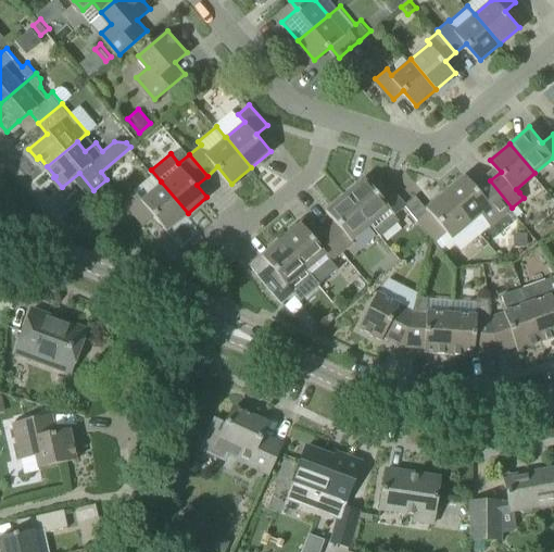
[(471,221),(481,212),(491,224),(512,208),(490,180),(479,190),(466,174),(447,190),(471,221)]
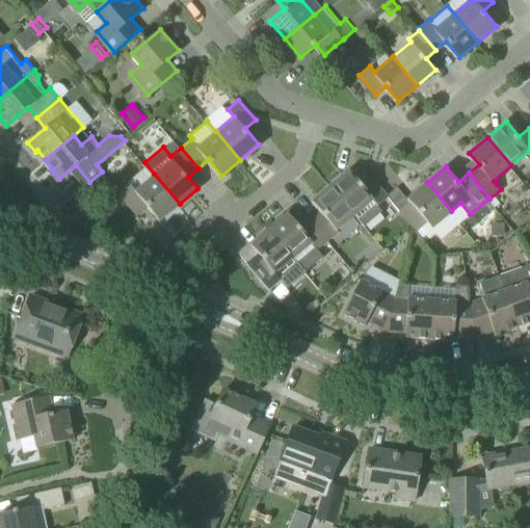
[(379,204),(390,195),(389,193),(373,175),(363,183),(350,168),(332,184),(355,213),(365,223),(382,209),(379,204)]
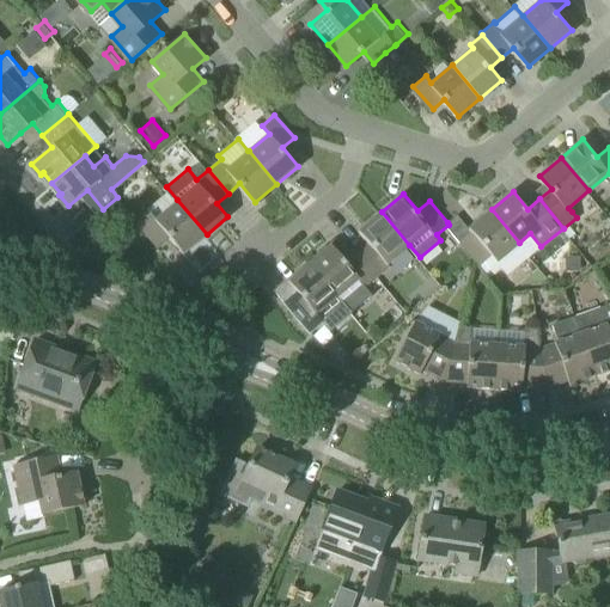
[(159,245),(171,235),(185,252),(207,234),(177,200),(157,218),(152,212),(140,221),(159,245)]
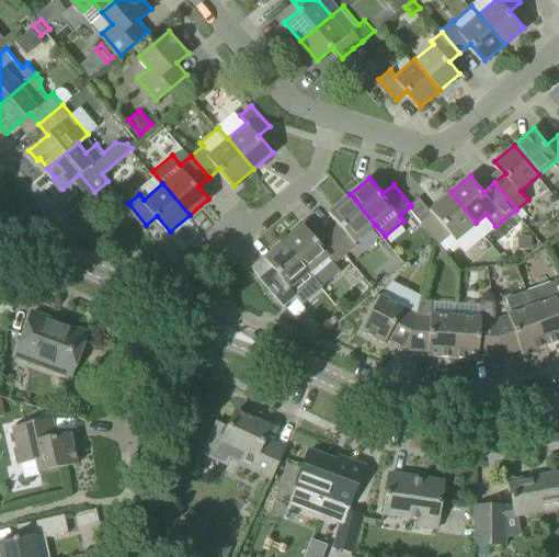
[(457,239),(476,223),(451,192),(431,208),(433,212),(423,220),(440,241),(452,232),(457,239)]
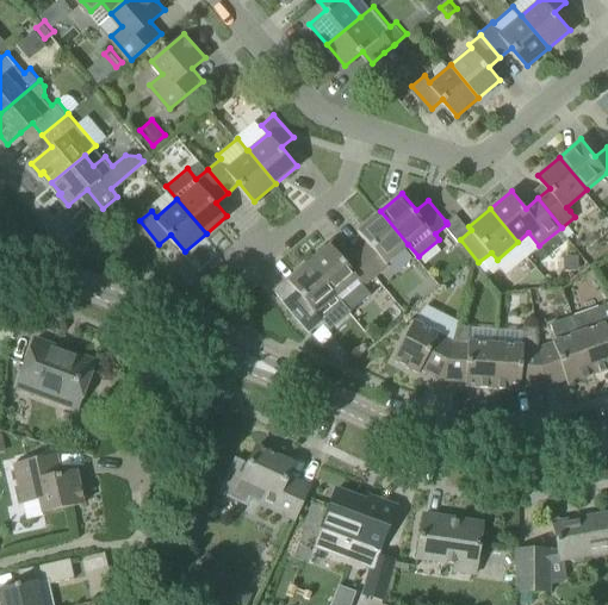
[(368,241),(358,250),(377,273),(389,262),(388,261),(408,244),(380,211),(359,229),(368,241)]
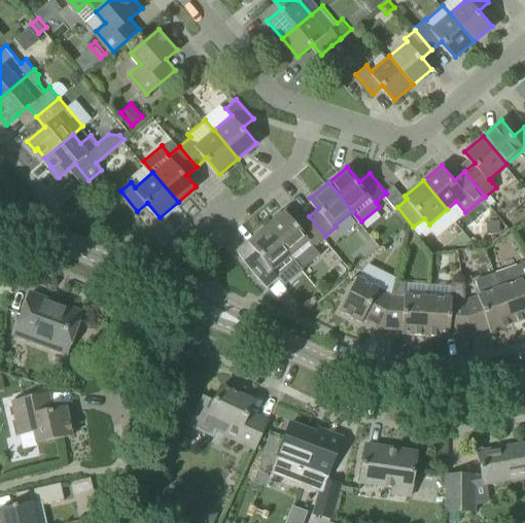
[(286,210),(268,225),(291,254),(303,268),(321,252),(314,245),(325,236),(309,216),(299,224),(286,210)]
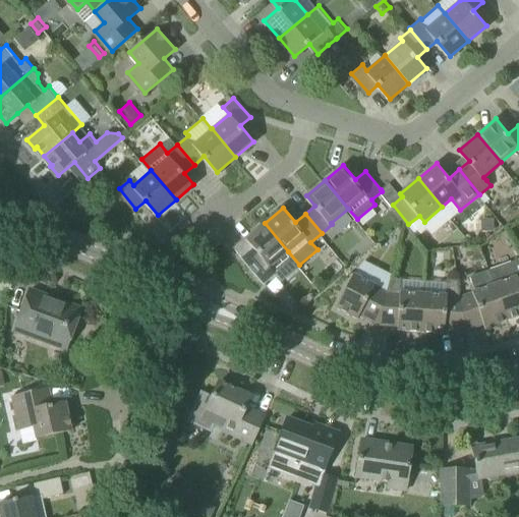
[(299,265),(288,251),(265,223),(263,224),(262,223),(253,229),(254,231),(246,238),(258,252),(248,261),(266,281),(275,272),(282,280),(299,265)]
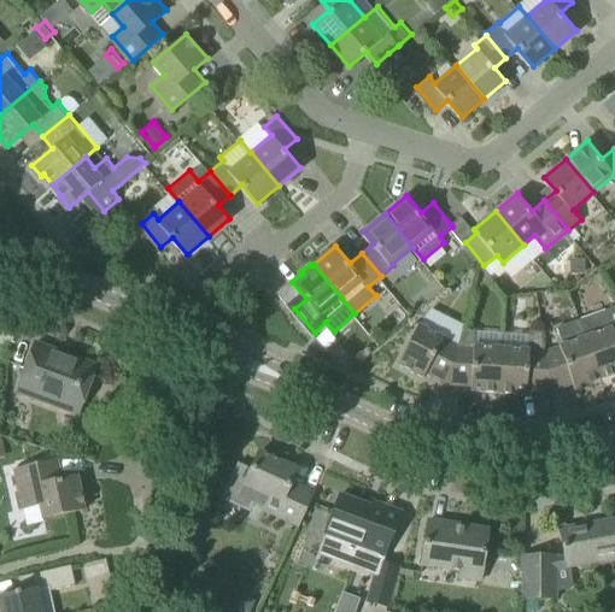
[(614,304),(581,316),(581,317),(587,333),(602,376),(614,371),(614,304)]
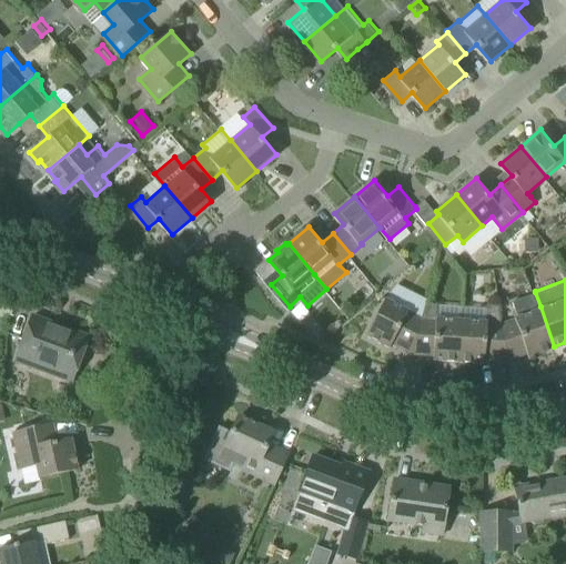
[(516,316),(503,321),(507,355),(518,353),(518,354),(528,351),(529,355),(554,346),(541,306),(535,292),(514,300),(519,314),(516,315),(516,316)]
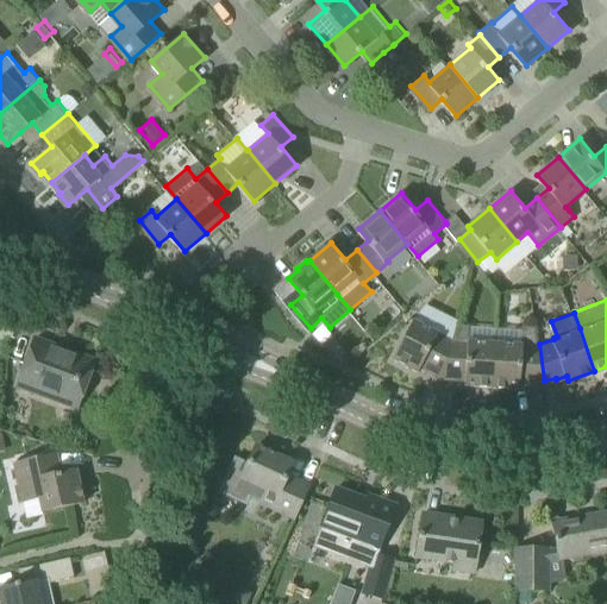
[(439,331),(414,318),(394,357),(419,370),(421,366),(431,371),(431,370),(443,373),(454,338),(439,331)]
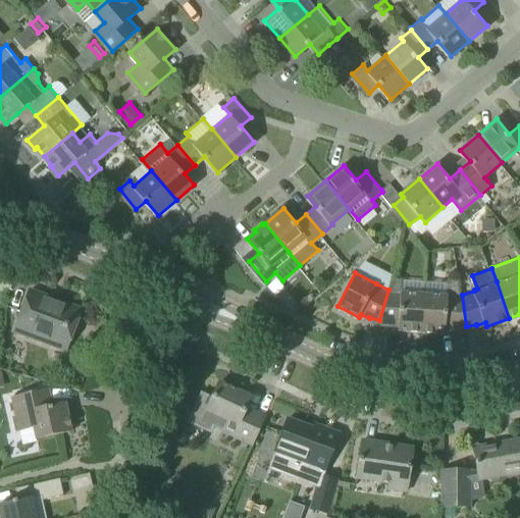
[(400,324),(422,328),(425,292),(426,279),(403,277),(393,276),(388,290),(379,320),(390,323),(400,324)]
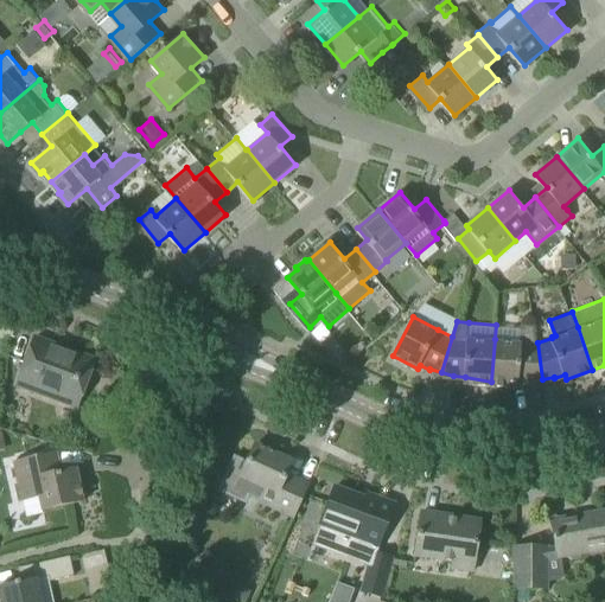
[(542,379),(537,343),(534,324),(523,322),(522,341),(495,339),(491,382),(518,385),(520,380),(530,382),(530,380),(542,379)]
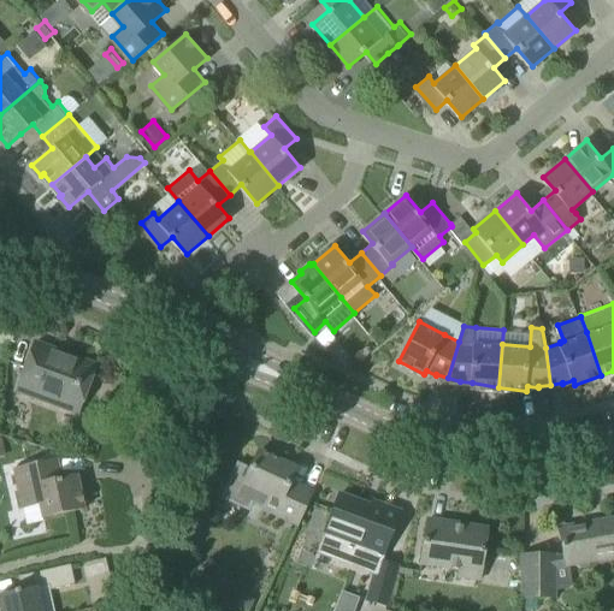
[(36,339),(18,390),(78,411),(87,389),(92,386),(95,378),(93,373),(98,361),(78,355),(74,357),(54,350),(55,346),(36,339)]
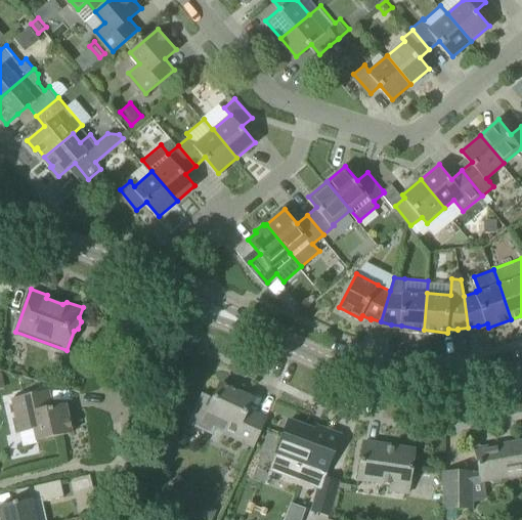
[(216,424),(226,429),(226,431),(254,443),(266,416),(248,407),(253,396),(221,381),(214,397),(204,392),(190,421),(213,431),(216,424)]
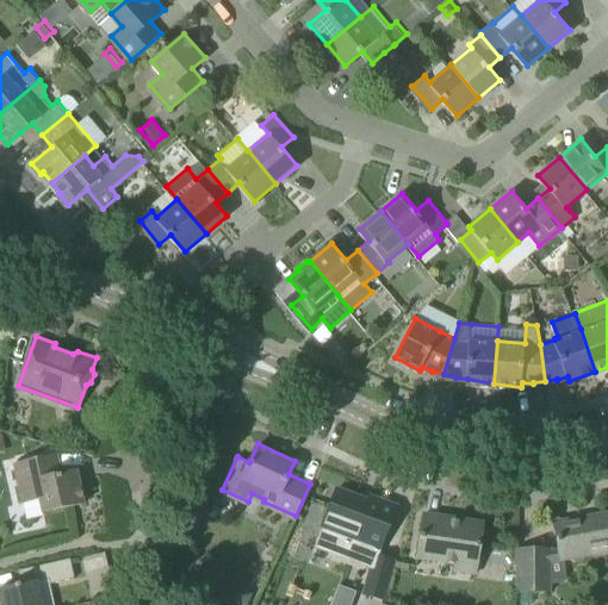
[(24,500),(41,497),(43,510),(85,500),(78,468),(62,472),(57,451),(16,461),(24,500)]
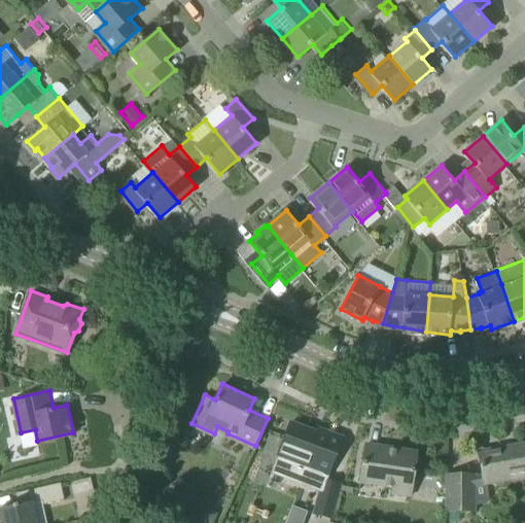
[(291,420),(279,452),(329,472),(343,436),(320,426),(319,431),(291,420)]
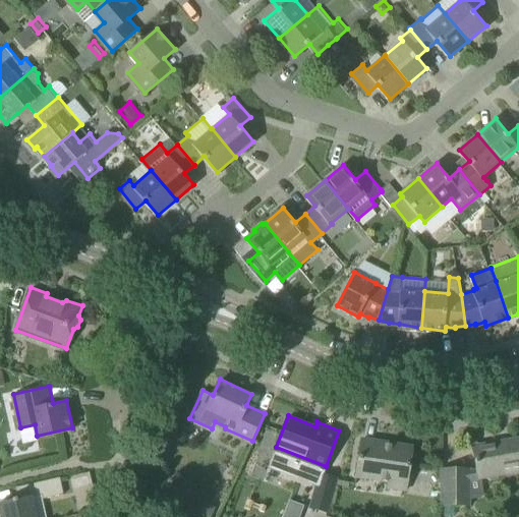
[(445,505),(456,505),(472,505),(472,497),(472,476),(481,475),(487,474),(501,471),(518,467),(518,436),(509,438),(510,440),(474,446),(478,468),(470,469),(469,467),(443,467),(443,487),(443,505),(445,505)]
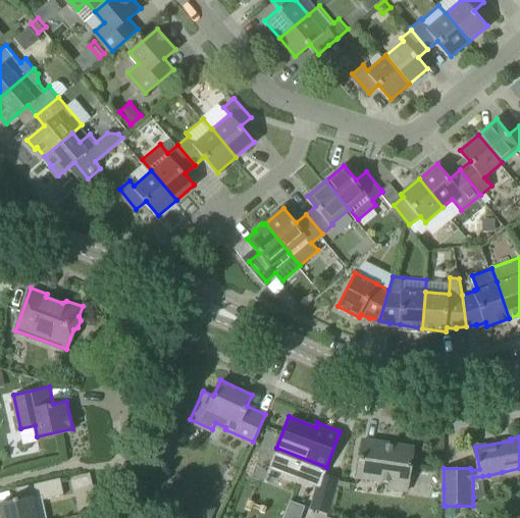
[(391,487),(407,489),(413,450),(385,446),(386,442),(363,438),(358,474),(392,479),(391,487)]
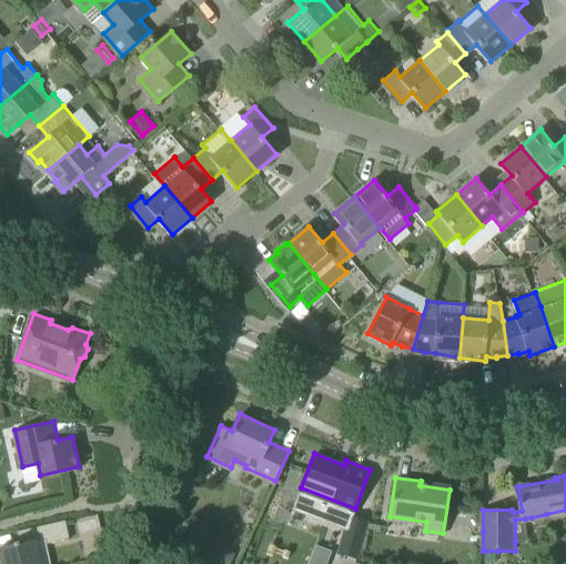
[(369,517),(351,513),(341,553),(357,557),(369,517)]
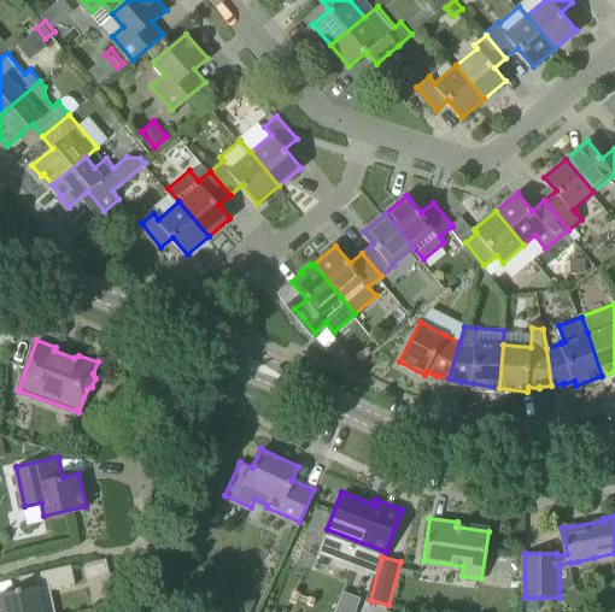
[(76,582),(72,562),(19,574),(23,588),(0,593),(0,595),(4,611),(42,611),(37,586),(51,583),(52,587),(76,582)]
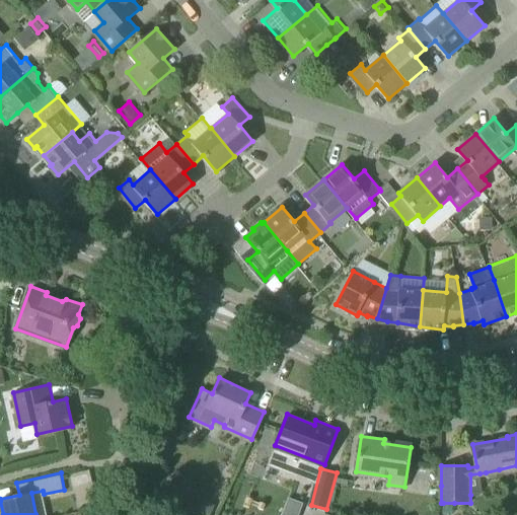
[(217,502),(200,494),(195,505),(211,513),(217,502)]
